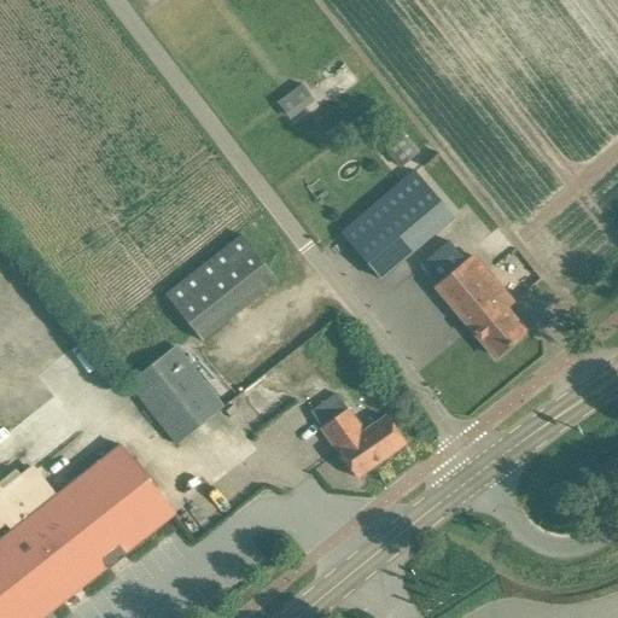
[(315,101),(303,85),(278,103),(290,120),(315,101)]
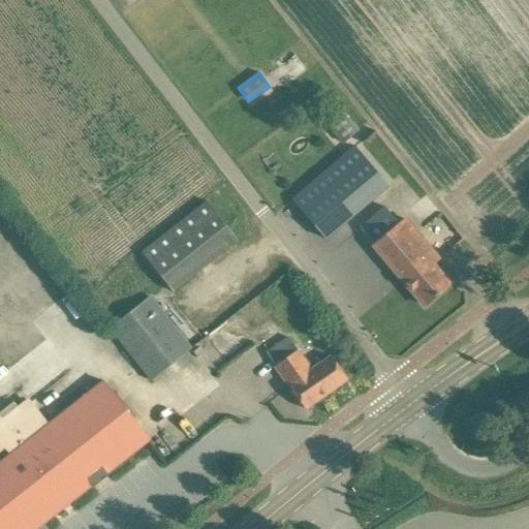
[(331,129),(343,144),(360,130),(347,116),(331,129)]
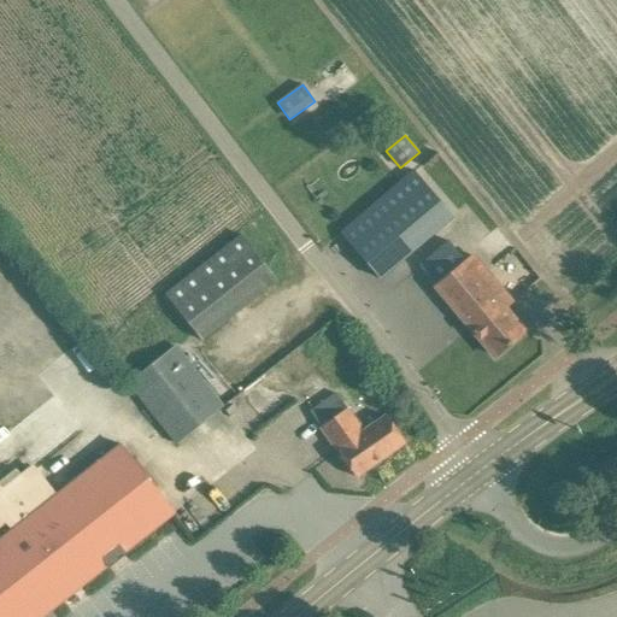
[(341,234),(380,278),(453,216),(416,171),(341,234)]
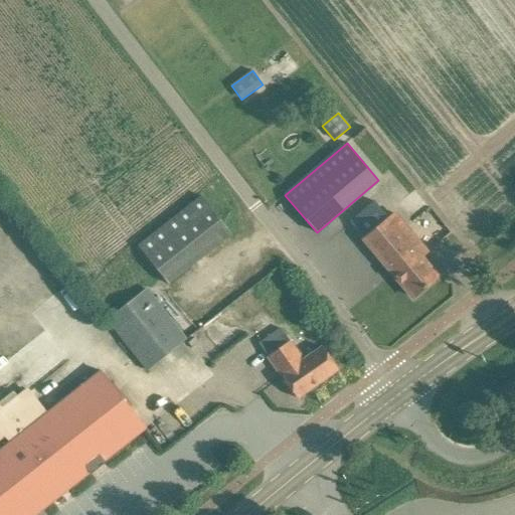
[(139,246),(169,285),(232,234),(202,196),(139,246)]
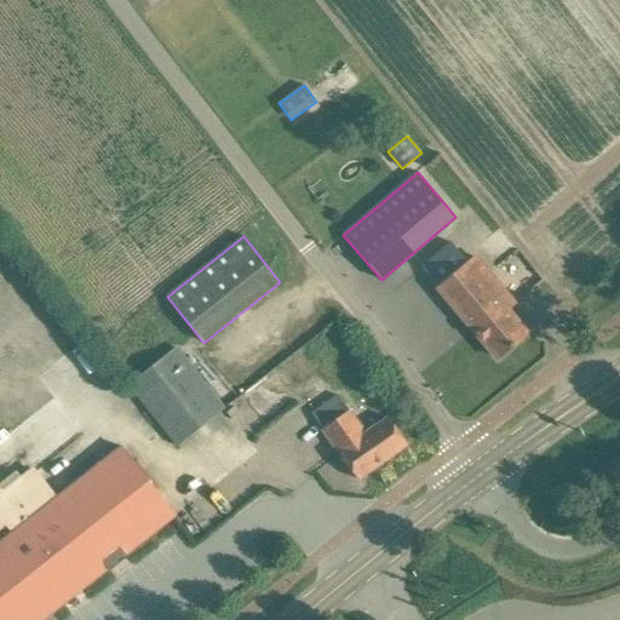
[(424,271),(437,288),(438,288),(498,359),(527,334),(506,310),(514,303),(475,257),(468,263),(453,246),(424,271)]
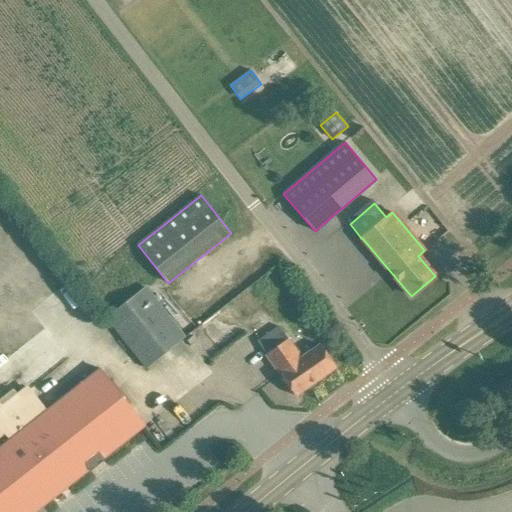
[(107,318),(109,321),(146,368),(184,338),(153,299),(145,288),(139,292),(107,318)]
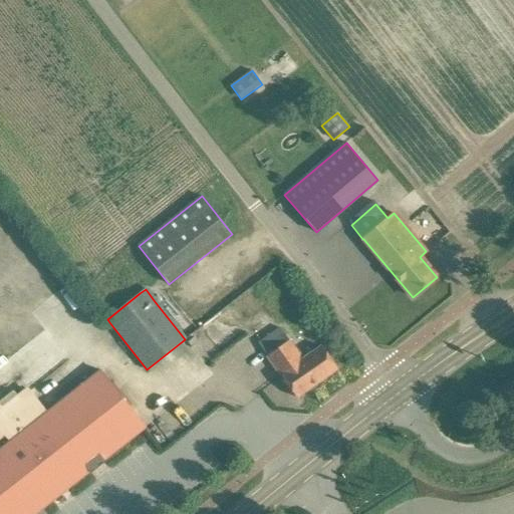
[(259,343),(296,398),(337,368),(322,346),(303,359),(281,328),(259,343)]
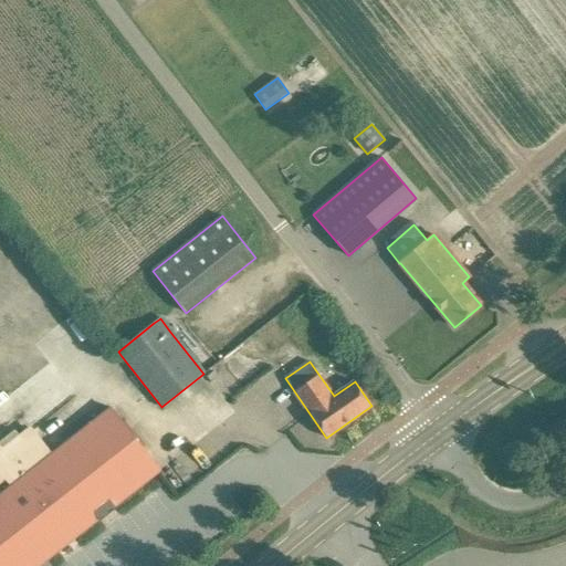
[(10,486),(0,493),(0,565),(39,565),(98,520),(101,521),(116,509),(115,506),(160,471),(111,407),(52,453),(10,486)]
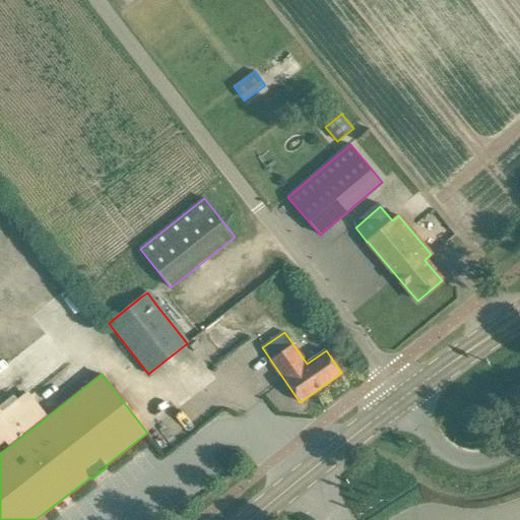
[(14,395),(0,406),(0,411),(1,412),(4,416),(20,403),(14,395)]
